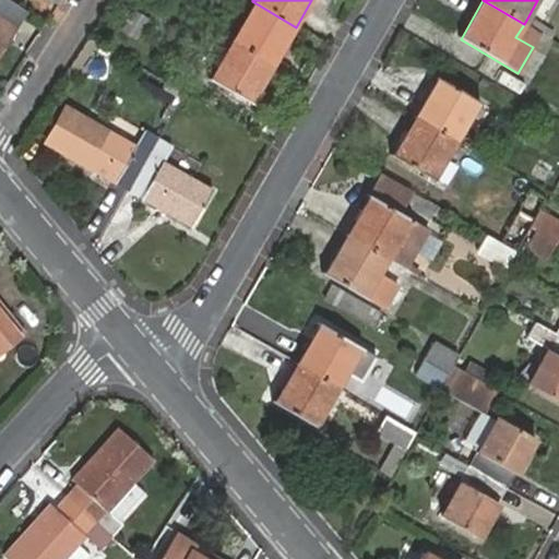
[(252,1),(230,38),(274,64),(296,27),(252,1)]
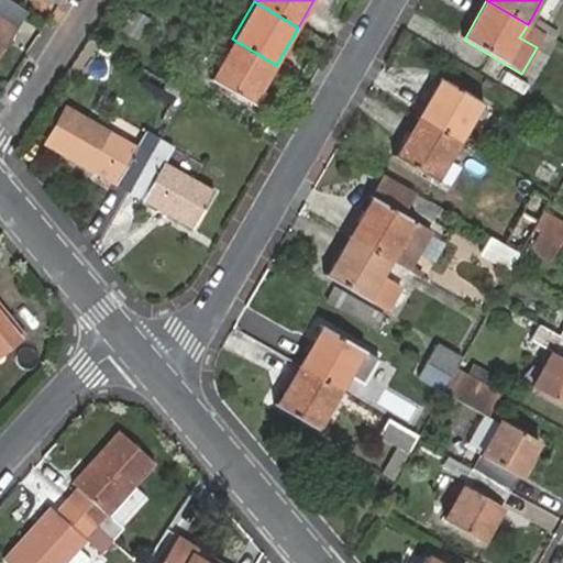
[(0,23),(0,55),(14,33),(0,23)]
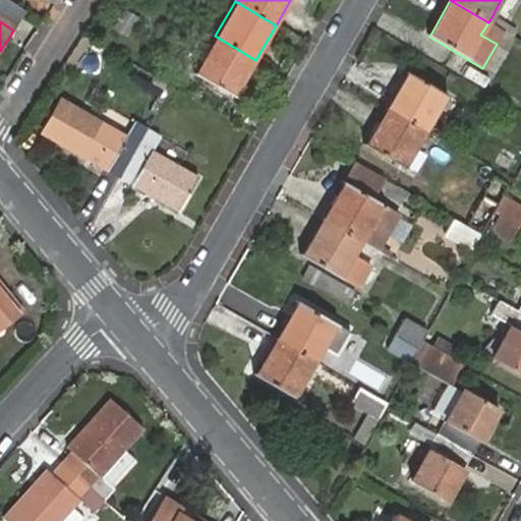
[(497,44),(504,32),(488,22),(480,35),(497,44)]
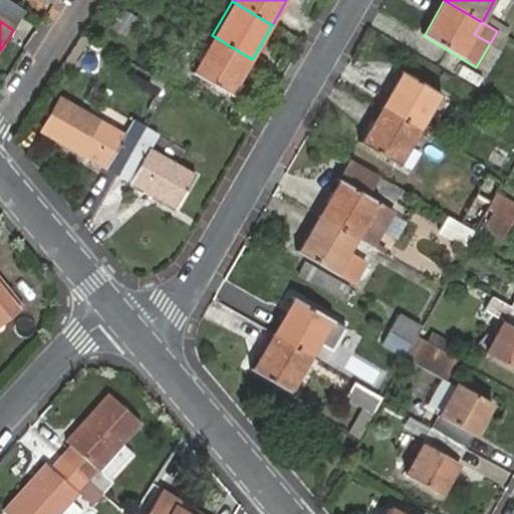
[(252,59),(212,35),(190,71),(230,95),(252,59)]
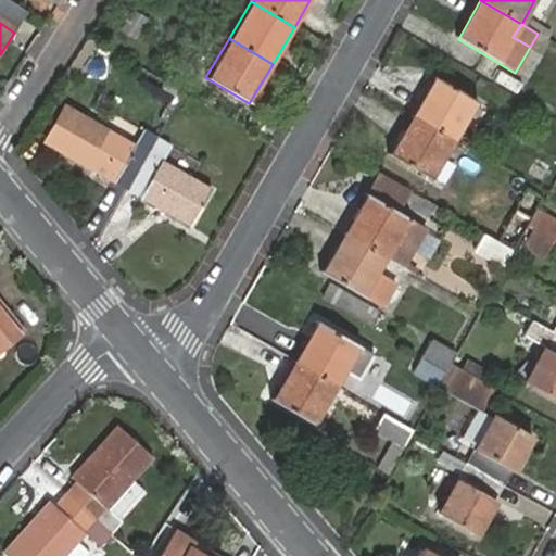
[(434,80),(413,117),(454,140),(476,103),(434,80)]
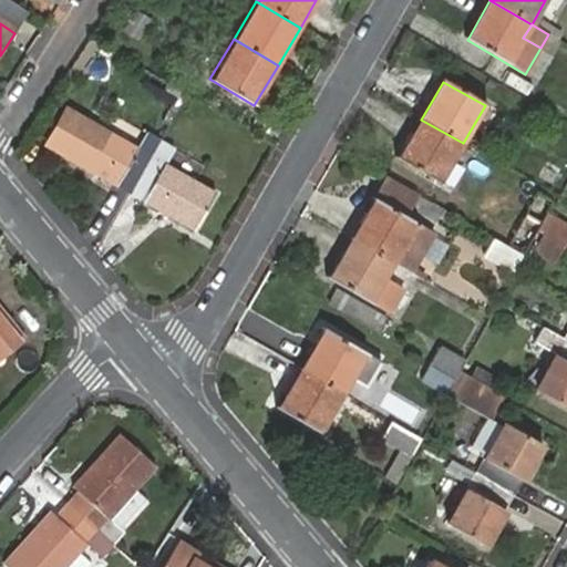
[(130,194),(160,144),(146,136),(137,151),(69,110),(49,145),(130,194)]
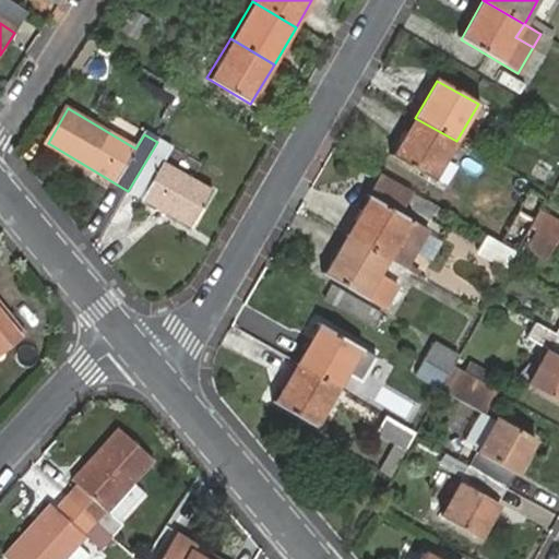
[(456,141),(415,118),(394,155),(435,179),(456,141)]
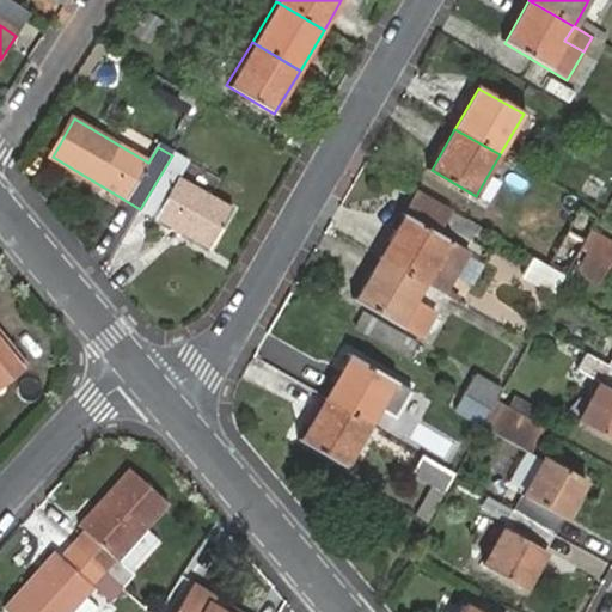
[(188,164),(172,155),(140,209),(209,250),(232,212),(178,179),(188,164)]
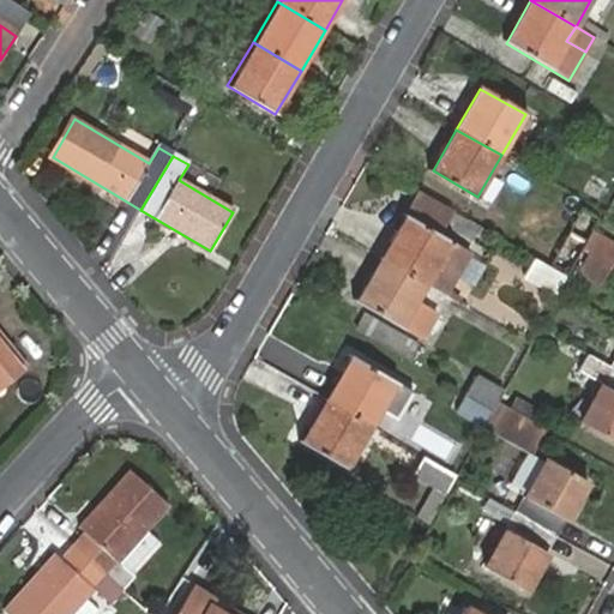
[(422,188),(414,203),(446,221),(453,206),(422,188)]
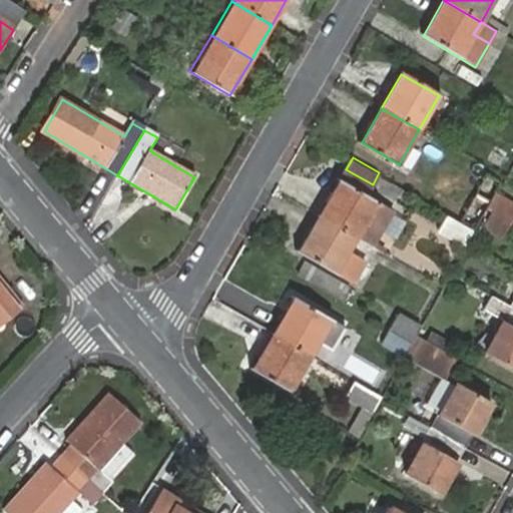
[(340,180),(320,214),(359,236),(374,244),(394,212),(340,180)]
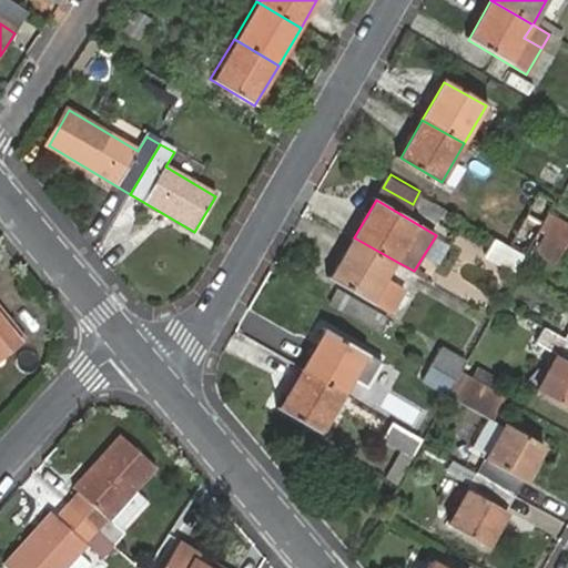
[(510,244),(527,253),(537,236),(544,224),(528,214),(510,244)]
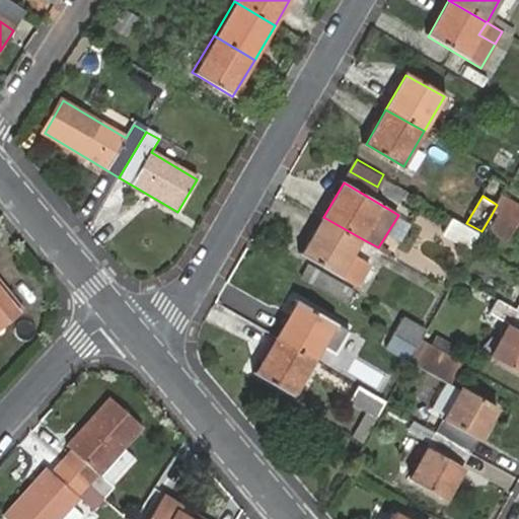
[(518,222),(518,211),(500,200),(497,205),(491,216),(497,220),(510,226),(515,229),(518,222)]
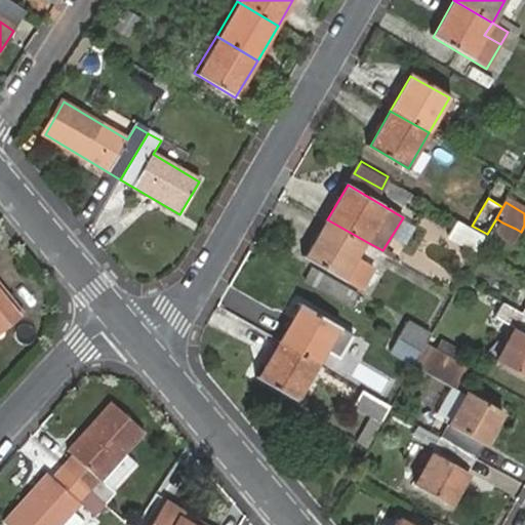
[(367,242),(327,219),(307,256),(361,286),(372,268),(356,259),(367,242)]
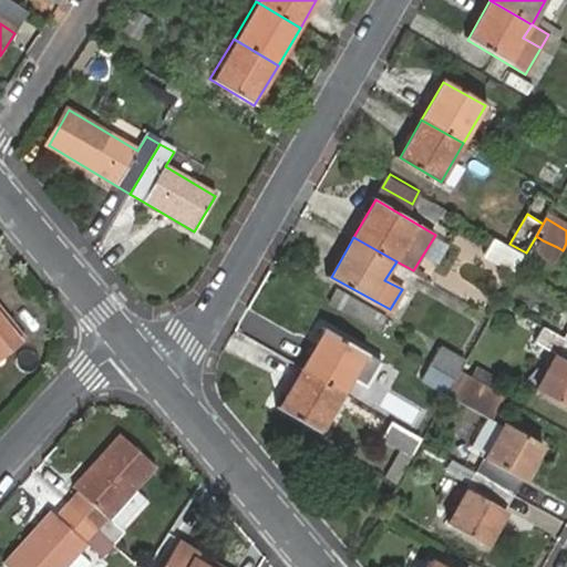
[(522,256),(492,239),(484,254),(513,271),(522,256)]
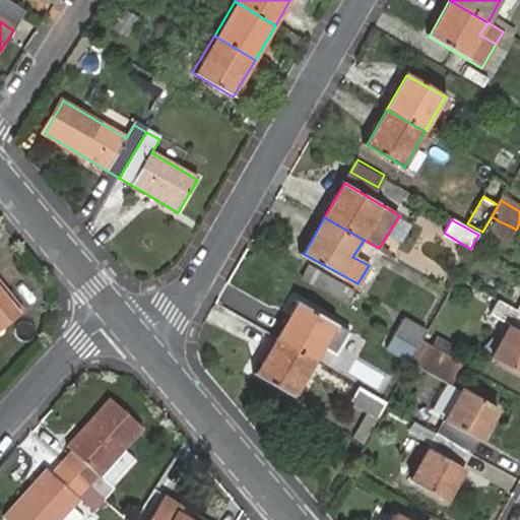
[(510,242),(516,230),(511,226),(498,220),(492,232),(510,242)]
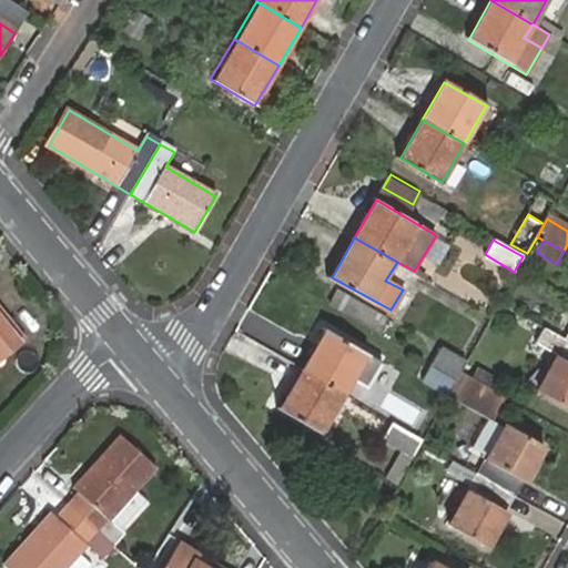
[(0,357),(23,340),(0,312),(0,357)]
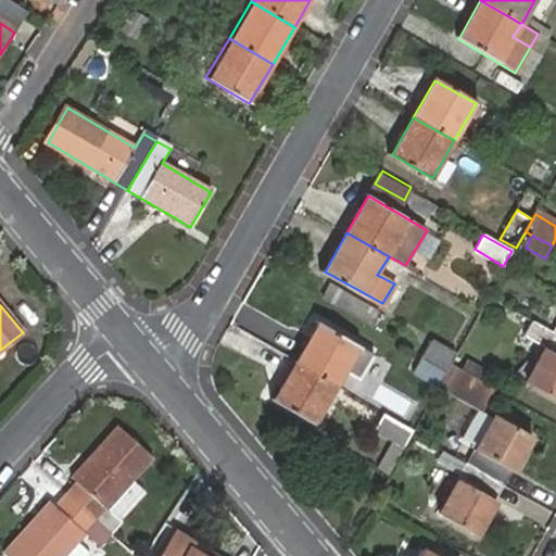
[(555,397),(555,335),(553,333),(531,321),(523,337),(544,348),(526,381),(555,397)]
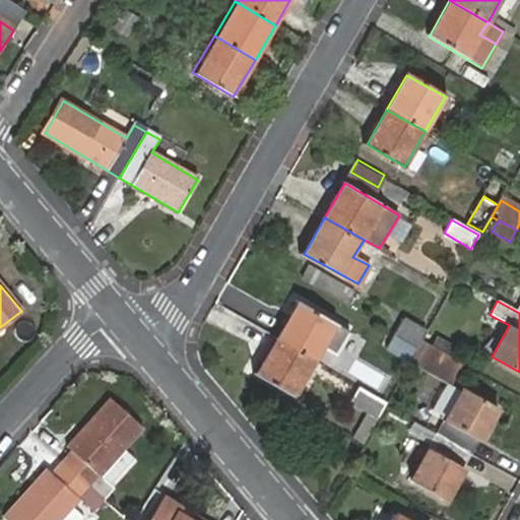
[(299,304),(277,338),(316,361),(323,348),(335,354),(347,333),(299,304)]
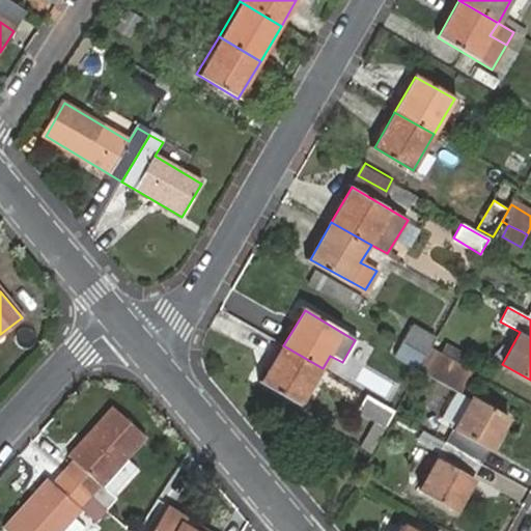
[(412,327),(403,342),(426,355),(429,350),(436,339),(412,327)]
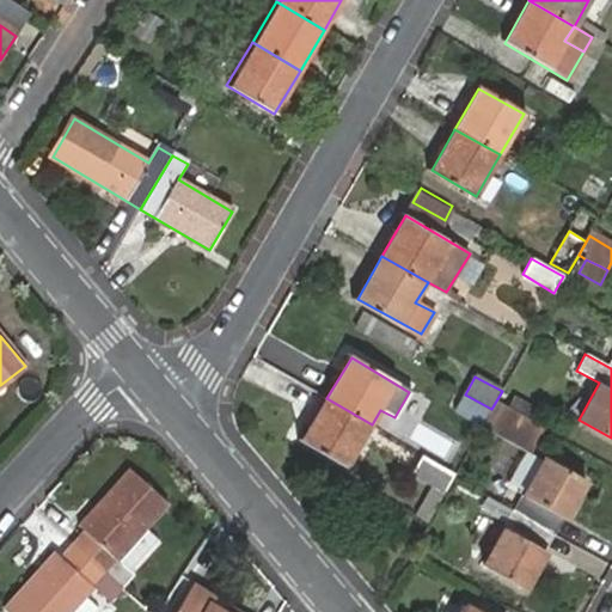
[(491,409),(465,395),(454,412),(482,427),(491,409)]
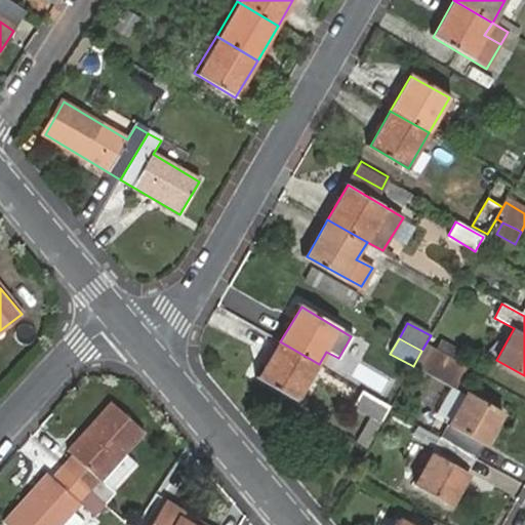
[(441,339),(435,351),(458,364),(465,354),(441,339)]
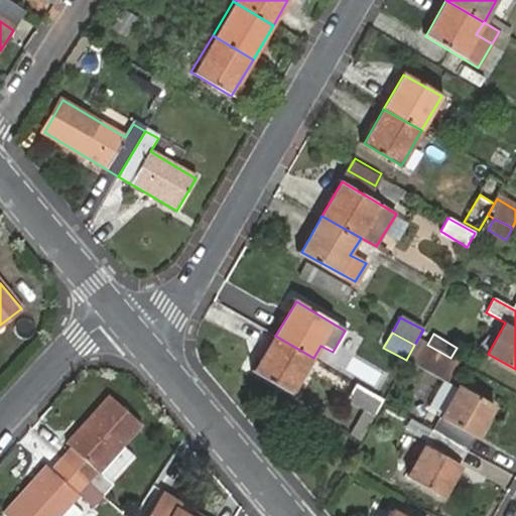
[(313,358),(275,336),(253,372),(291,393),(313,358)]
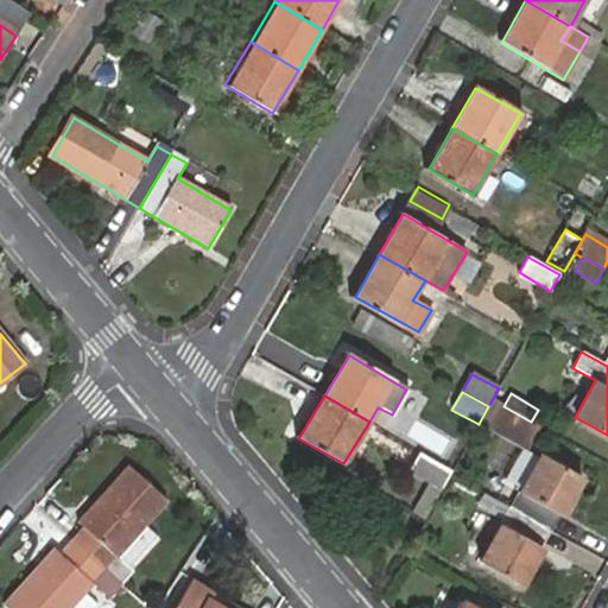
[(526,450),(539,425),(531,422),(504,406),(492,400),(488,406),(479,424),(526,450)]
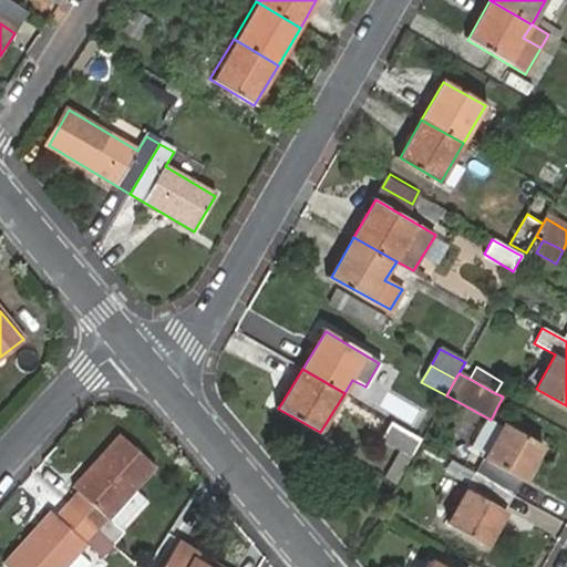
[(412,457),(422,439),(392,422),(381,439),(412,457)]
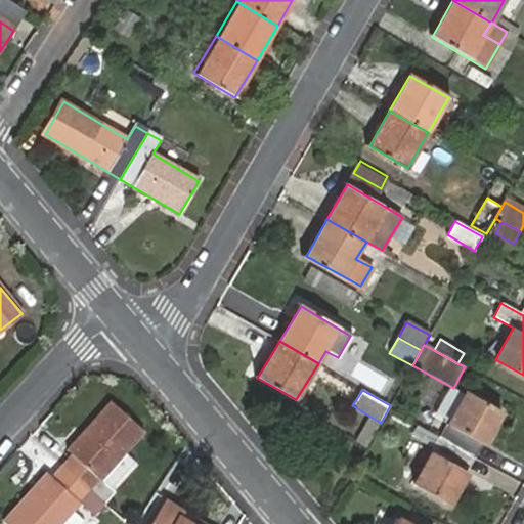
[(439,438),(476,459),(503,412),(466,392),(439,438)]
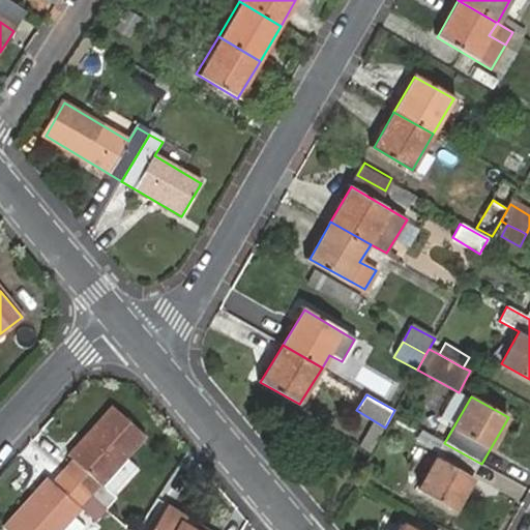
[(65,470),(106,507),(116,496),(113,493),(101,482),(125,458),(145,436),(113,407),(69,455),(75,460),(65,470)]
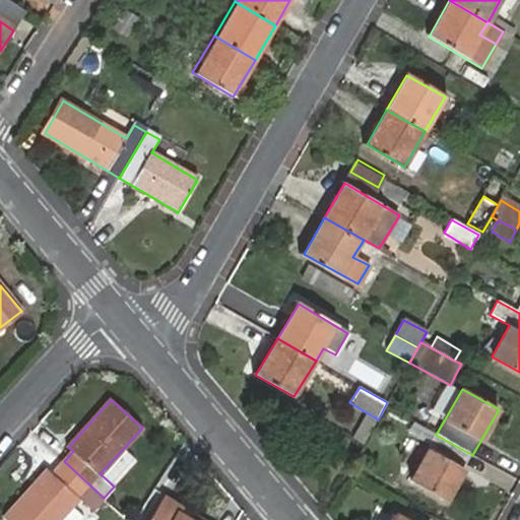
[(446,501),(472,455),(436,435),(425,429),(417,442),(429,448),(409,480),(446,501)]
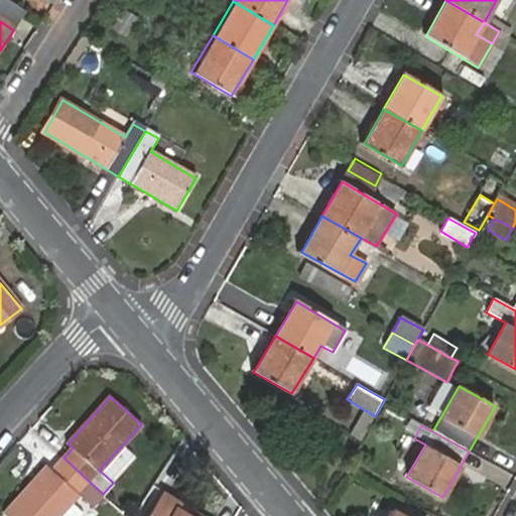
[(99,470),(110,480),(132,454),(122,445),(99,470)]
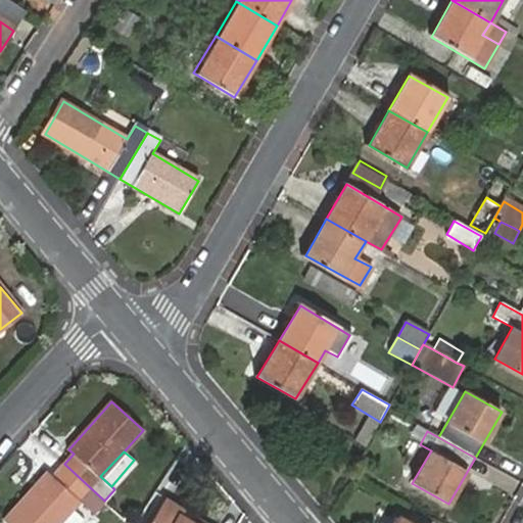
[(93,512),(104,501),(64,464),(53,476),(48,471),(5,520),(8,522),(58,522),(81,501),(93,512)]
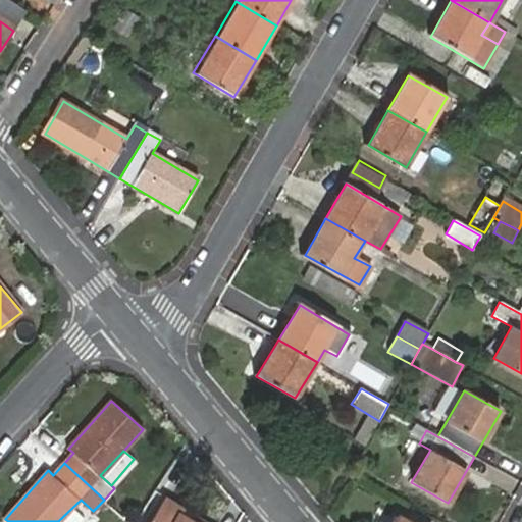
[(175,488),(161,479),(148,501),(162,511),(168,500),(175,488)]
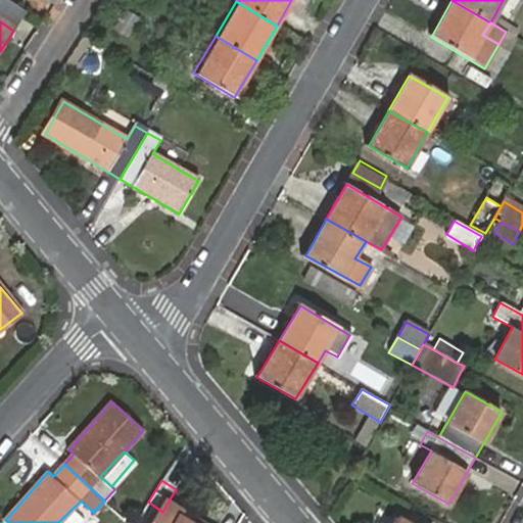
[(169,501),(162,512),(155,522),(191,522),(181,516),(183,510),(169,501)]
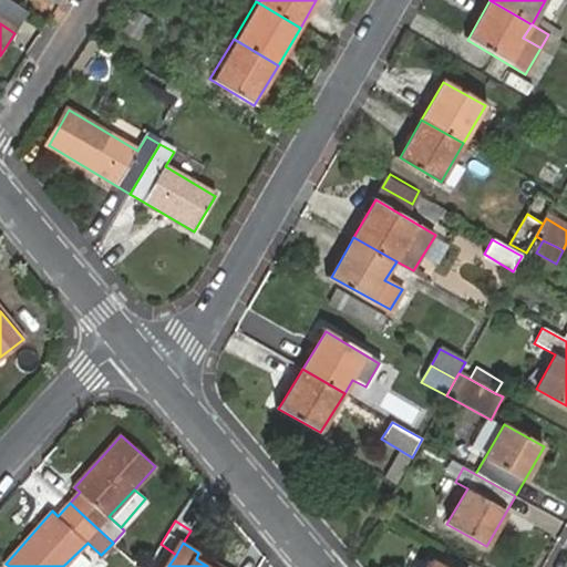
[(86,566),(92,563),(81,553),(68,566),(86,566)]
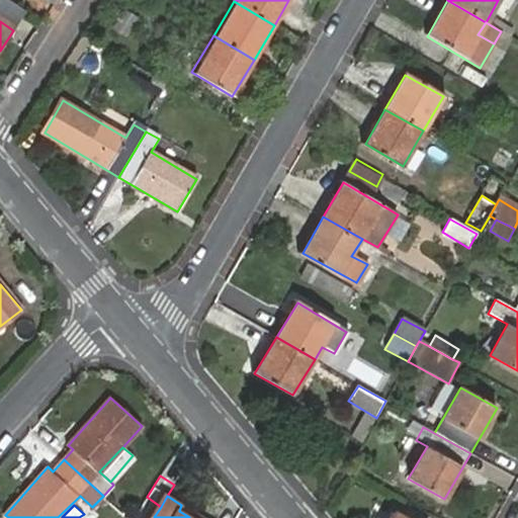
[(189,517),(202,517),(181,505),(179,511),(189,517)]
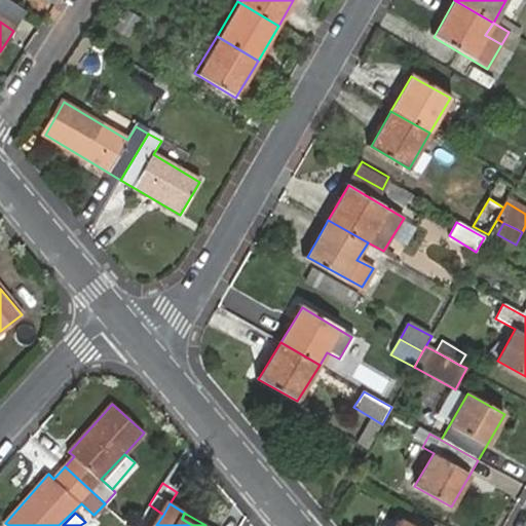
All buildings are outlined.
